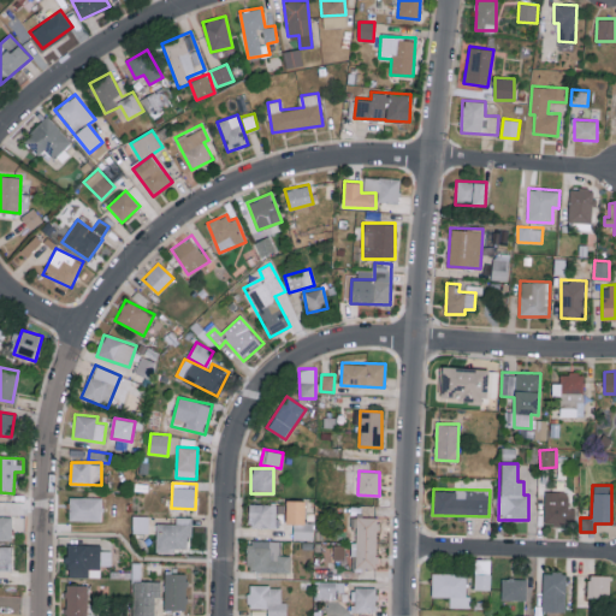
[(568,491),(544,492),(545,523),(575,522),(575,508),(568,508),(568,491)]
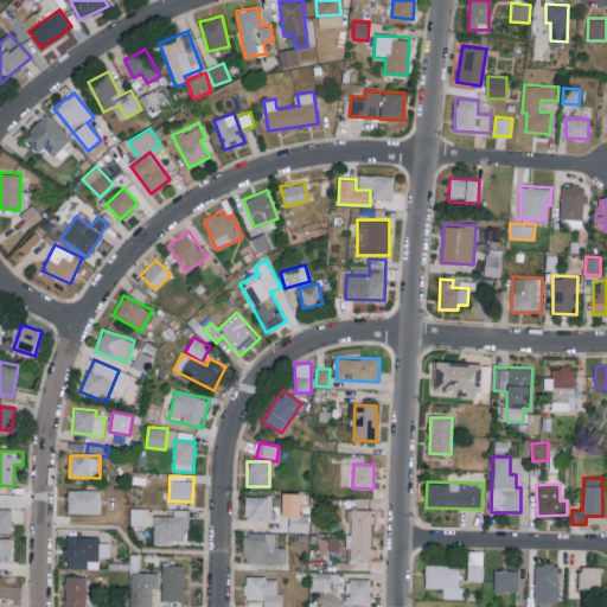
[(101,490),(69,490),(68,512),(100,512),(101,490)]
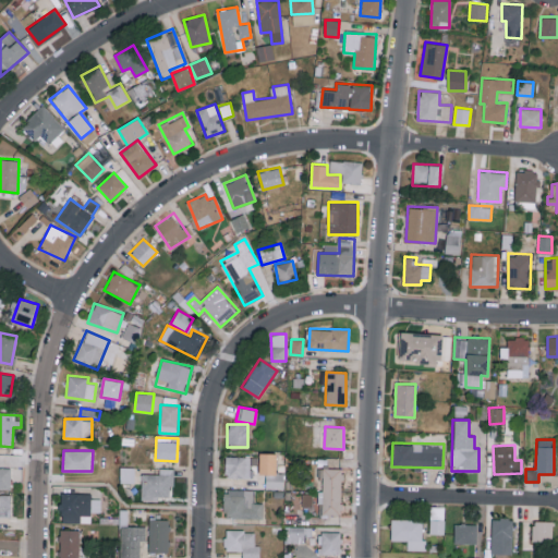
[(250,478),(250,457),(226,456),(225,477),(250,478)]
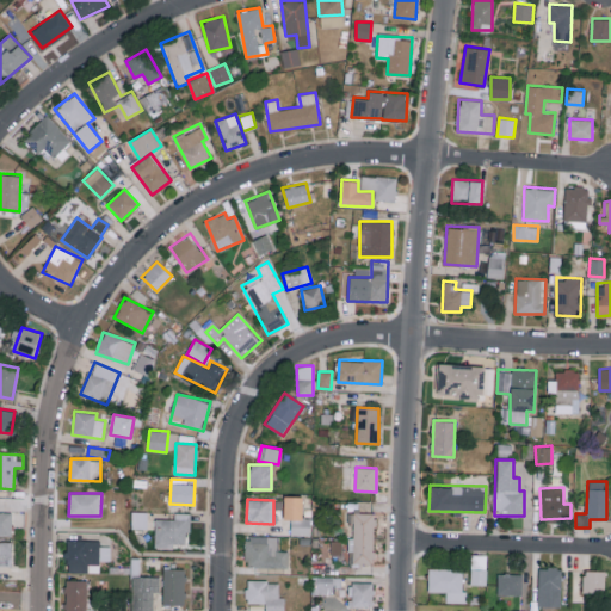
[(131,528),(148,529),(148,512),(131,511),(131,528)]
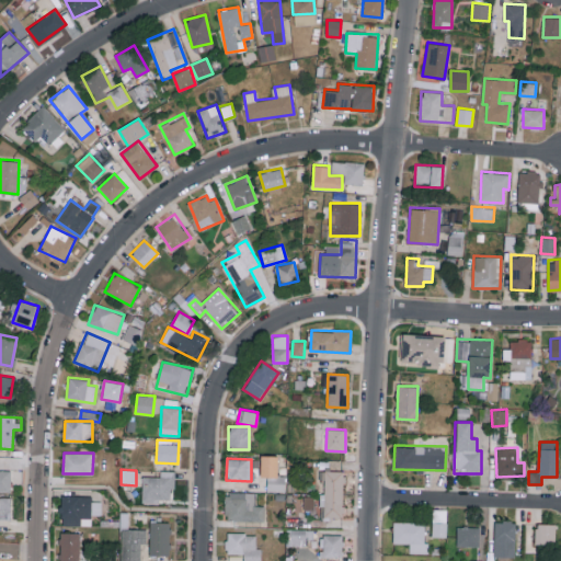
[(11,470),(0,470),(0,491),(11,491),(11,470)]
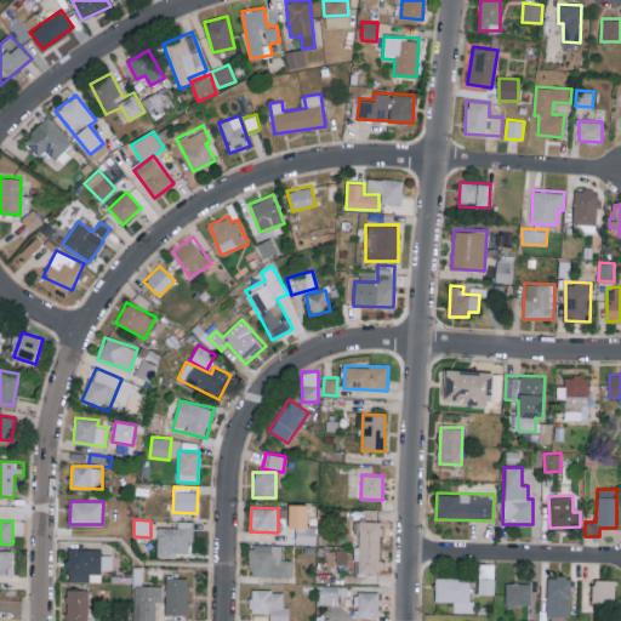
[(379,573),(380,522),(358,520),(357,573),(379,573)]
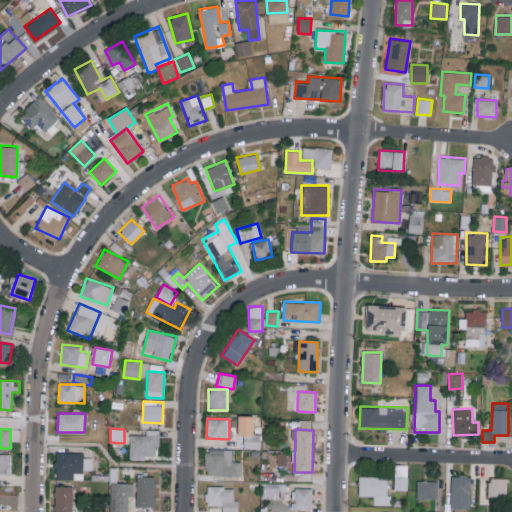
[(130,435),(129,457),(155,458),(155,446),(159,446),(160,430),(146,430),(146,435),(130,435)]
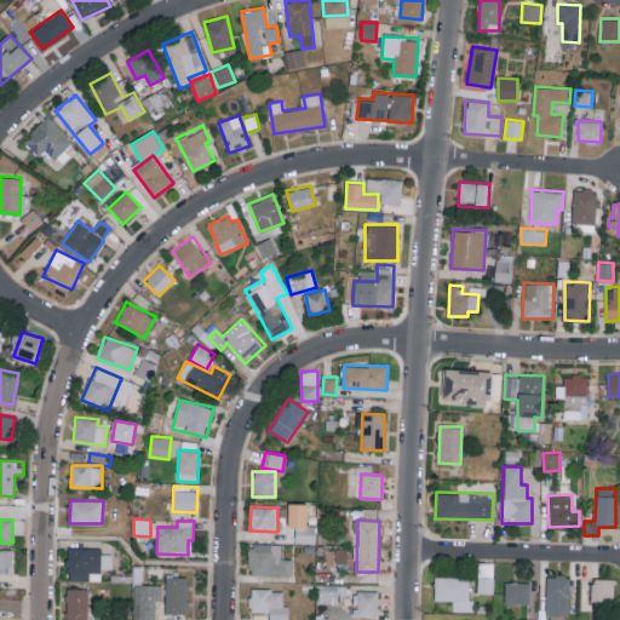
[(250,545),(248,574),(292,575),(292,560),(281,560),(281,545),(250,545)]
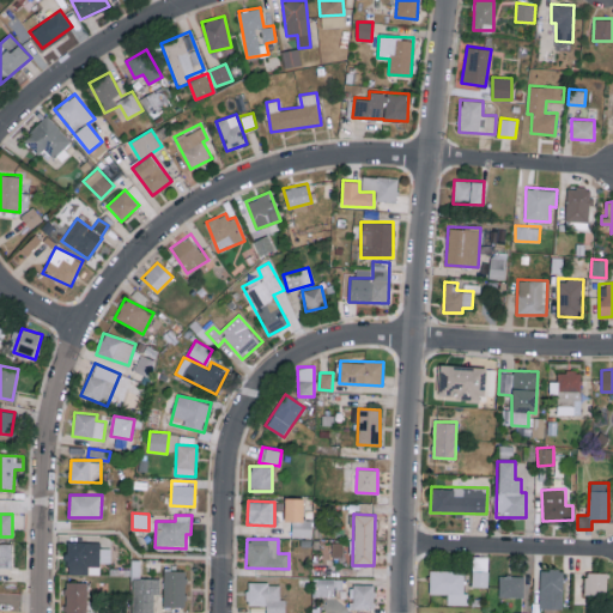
[(0,569),(12,569),(12,544),(0,542),(0,569)]
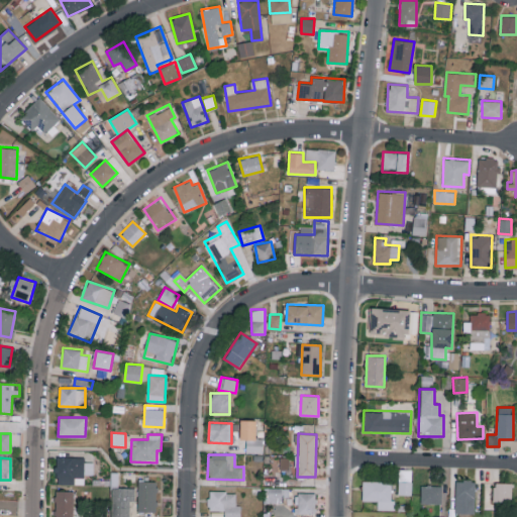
[(398,495),(411,496),(412,470),(399,469),(398,495)]
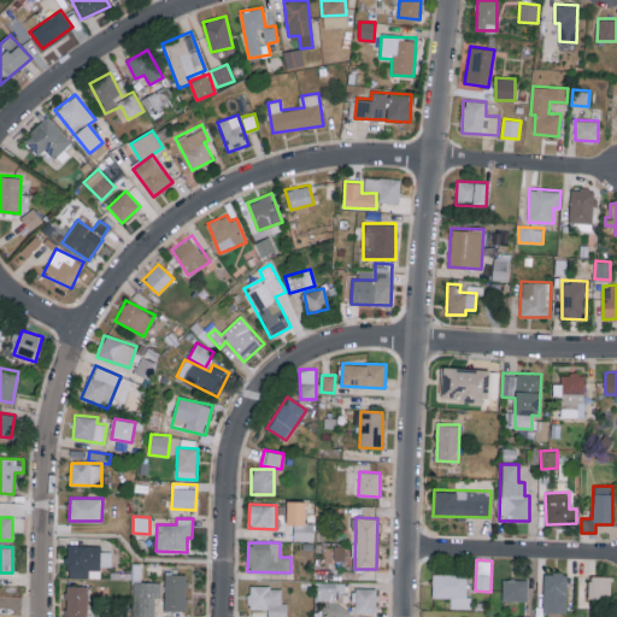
[(568,574),(544,573),(542,613),(568,613),(568,574)]
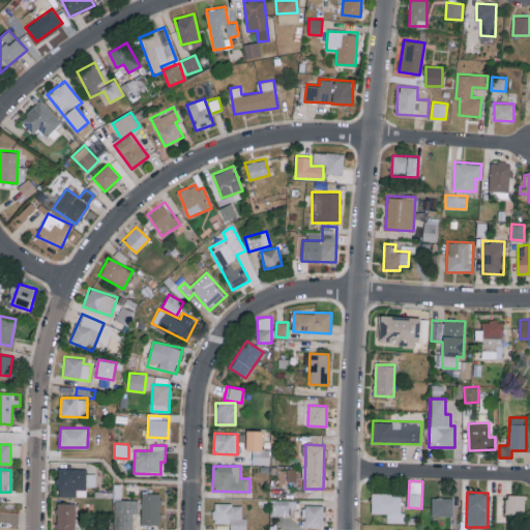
[(141,525),(159,525),(160,494),(142,493),(141,525)]
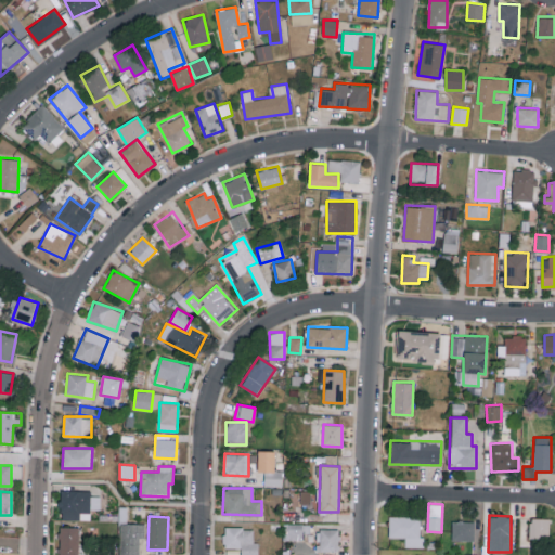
[(405,547),(424,547),(424,537),(420,537),(421,516),(389,516),(389,538),(405,538),(405,547)]
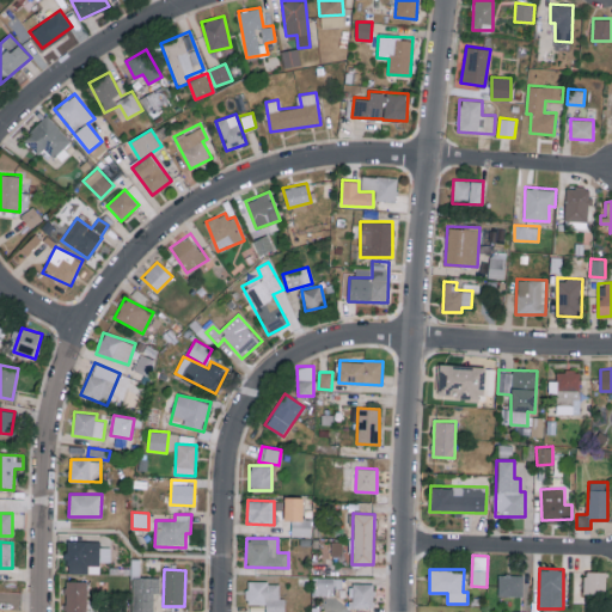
[(583,593),(606,594),(606,571),(583,571),(583,593)]
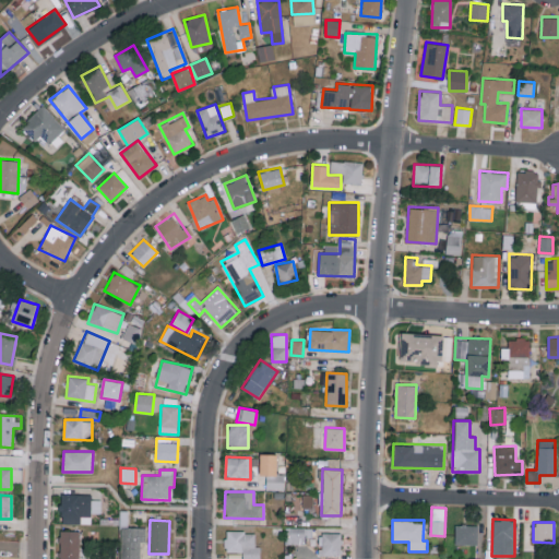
[(477,525),(455,525),(454,544),(477,545),(477,525)]
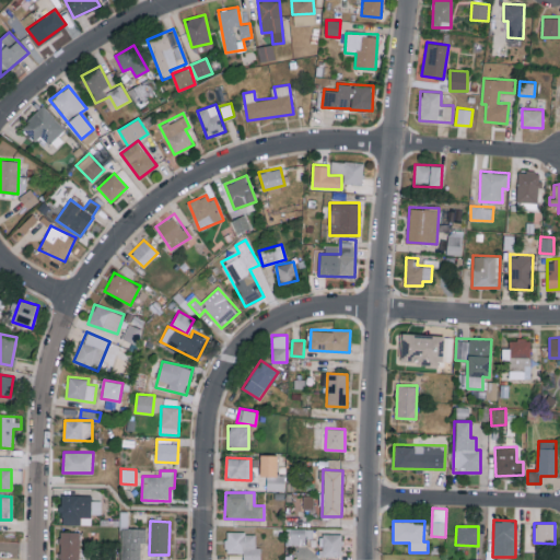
[(313,543),(313,528),(286,527),(286,543),(313,543)]
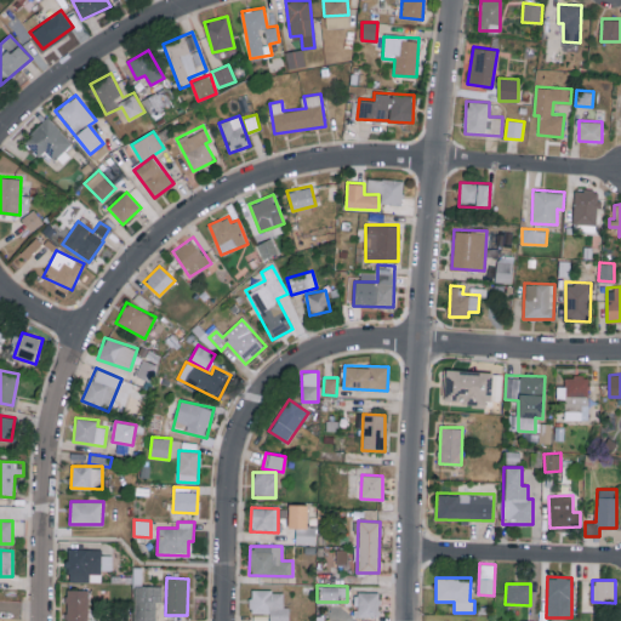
[(154,620),(155,600),(161,602),(163,586),(134,586),(132,620),(154,620)]
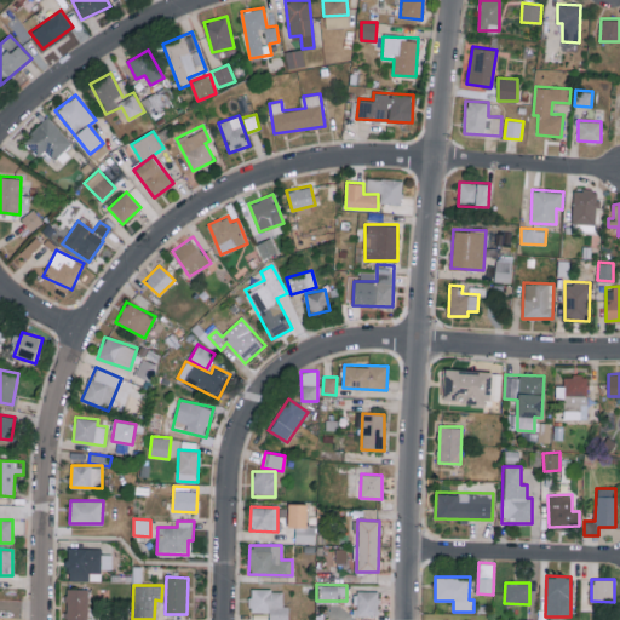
[(87,619),(89,589),(67,587),(64,619),(87,619)]
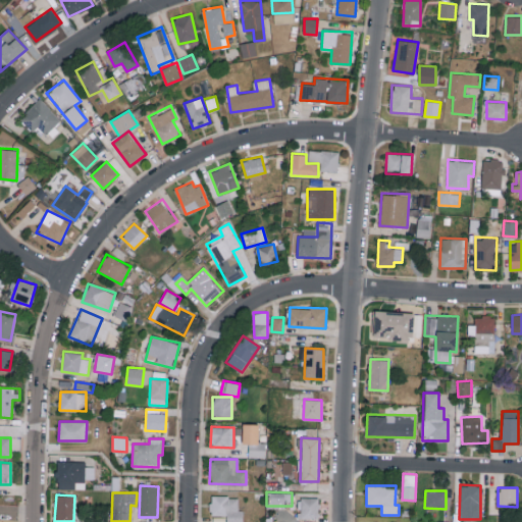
[(239,497),(210,497),(211,516),(226,515),(226,521),(243,521),(243,510),(239,510),(239,497)]
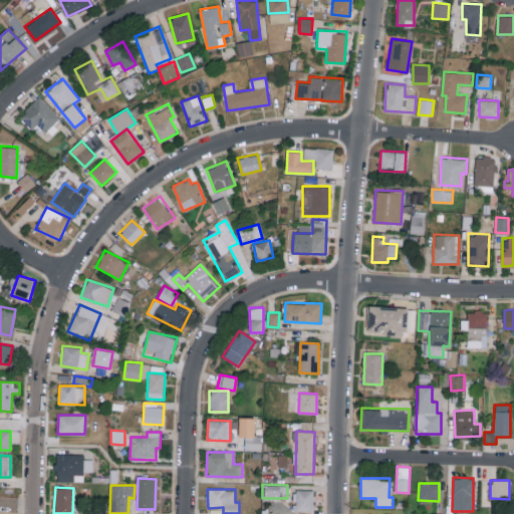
[(313,510),(314,490),(293,489),(292,510),(313,510)]
